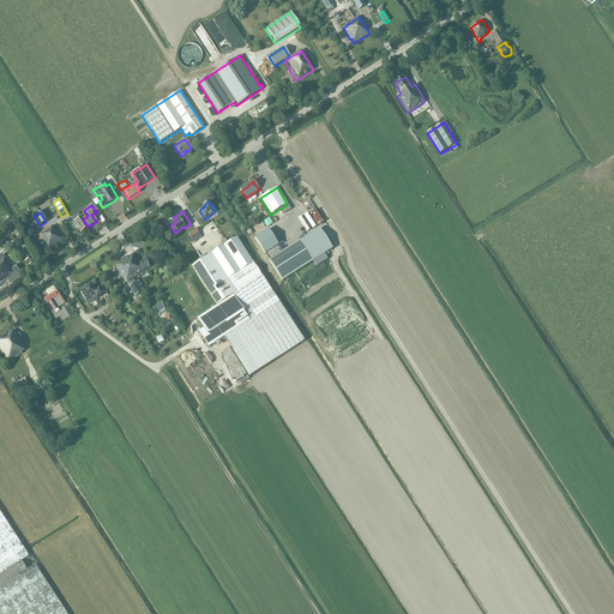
[(80,217),(76,221),(72,223),(74,227),(77,226),(80,233),(88,228),(80,217)]
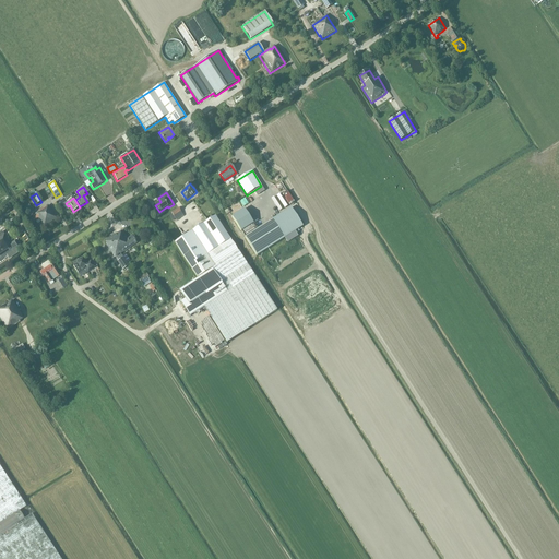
[(33,218),(37,224),(40,229),(56,218),(48,205),(39,212),(35,215),(36,216),(33,218)]
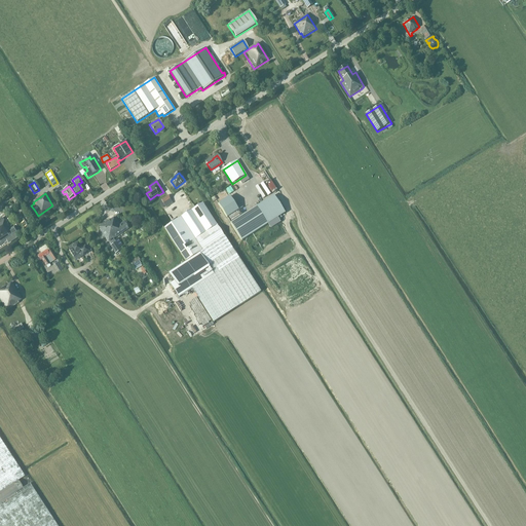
[(165,208),(173,203),(167,195),(160,200),(165,208)]
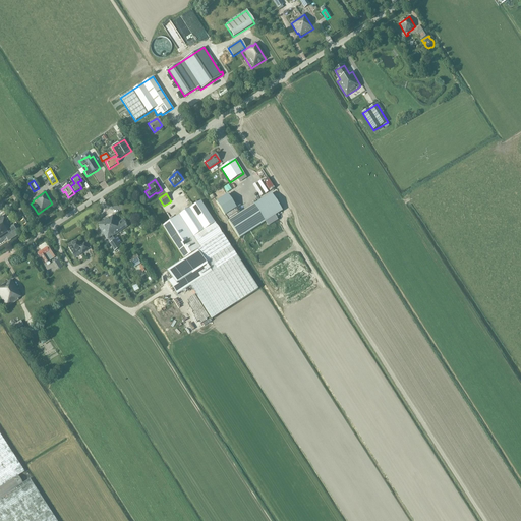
[(225,216),(233,211),(236,209),(227,194),(216,201),(225,216)]
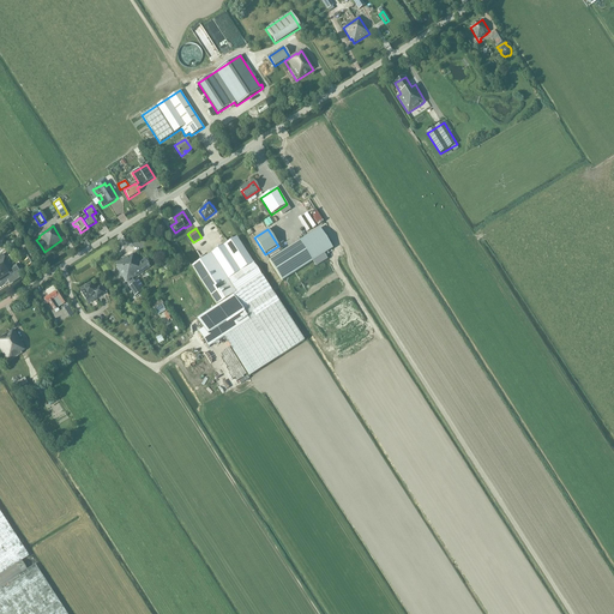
[(327,259),(324,254),(332,248),(319,229),(299,242),(312,262),(315,268),(327,259)]
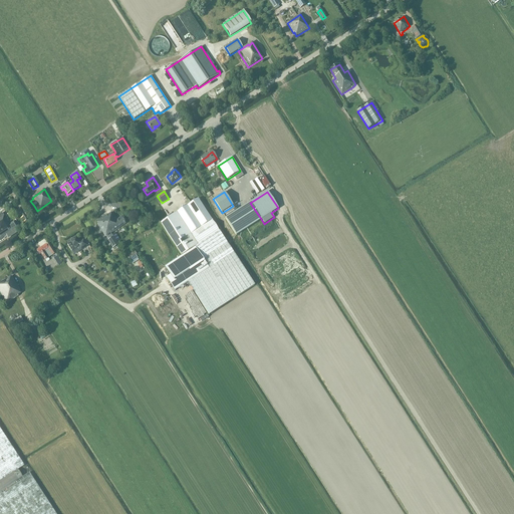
[(219,231),(198,199),(161,223),(175,245),(187,236),(189,239),(177,248),(182,256),(195,247),(219,231)]
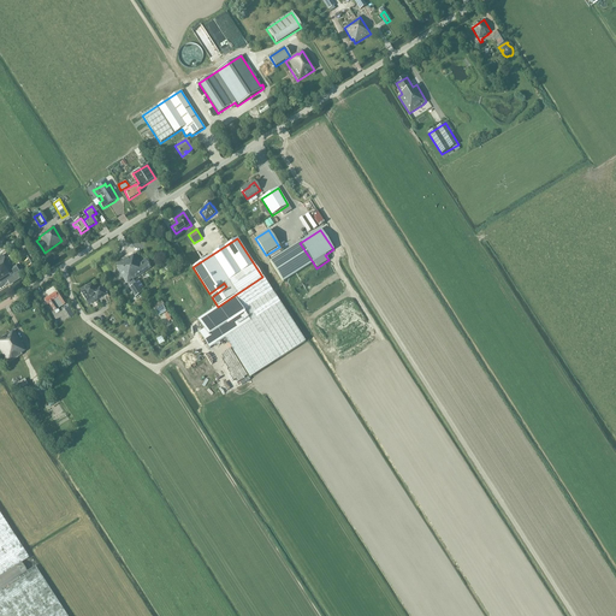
[(313,262),(300,243),(270,262),(283,283),(313,262)]
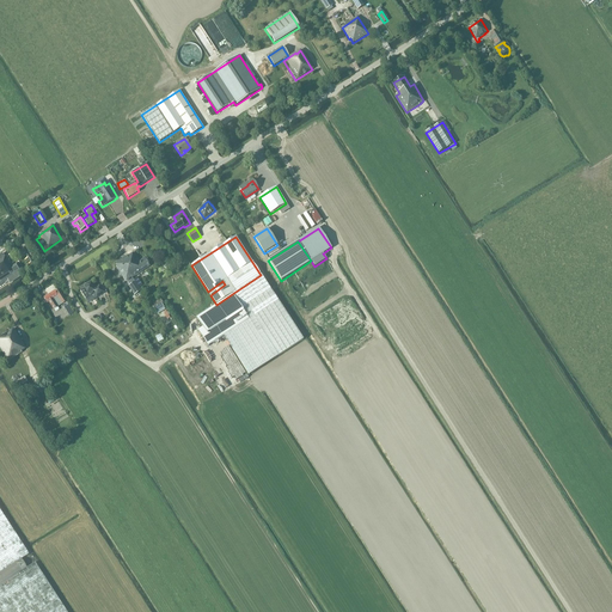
[(126,282),(144,270),(150,267),(145,258),(139,262),(134,254),(129,256),(128,256),(115,264),(117,268),(115,270),(116,273),(118,271),(126,282)]
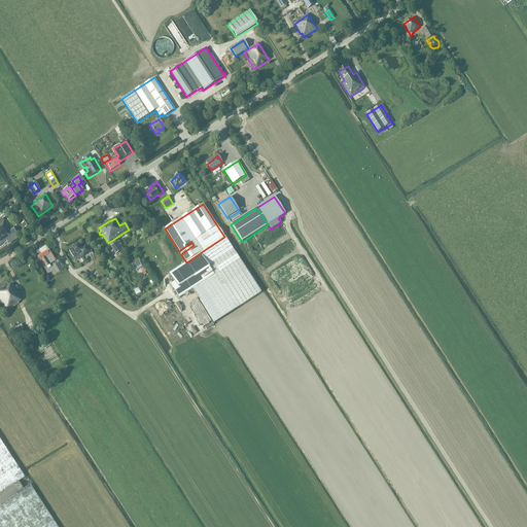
[(0,246),(19,234),(14,227),(9,231),(1,219),(0,219),(0,246)]
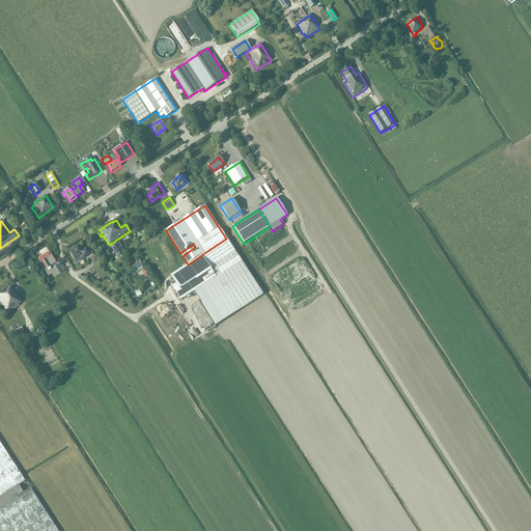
[(262,295),(226,239),(201,255),(215,277),(238,311),(262,295)]
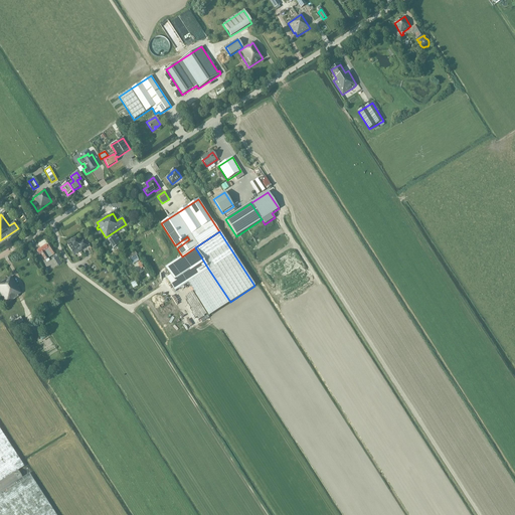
[(120,240),(115,233),(110,237),(115,243),(120,240)]
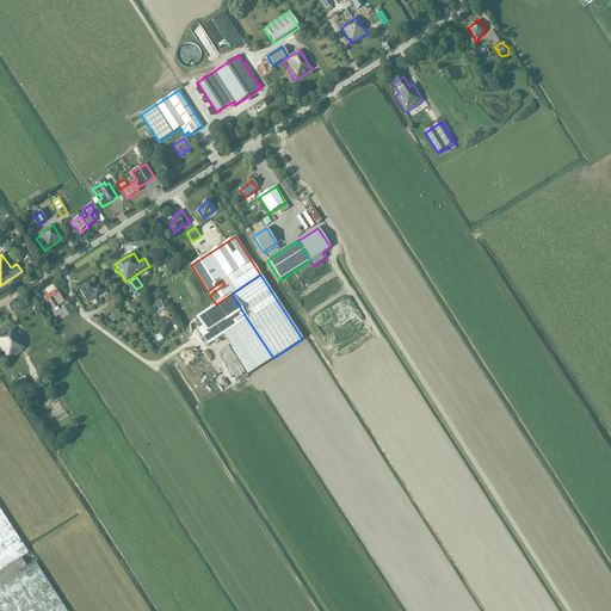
[(91,283),(80,289),(84,294),(86,298),(94,294),(97,297),(104,292),(99,285),(94,289),(91,283)]
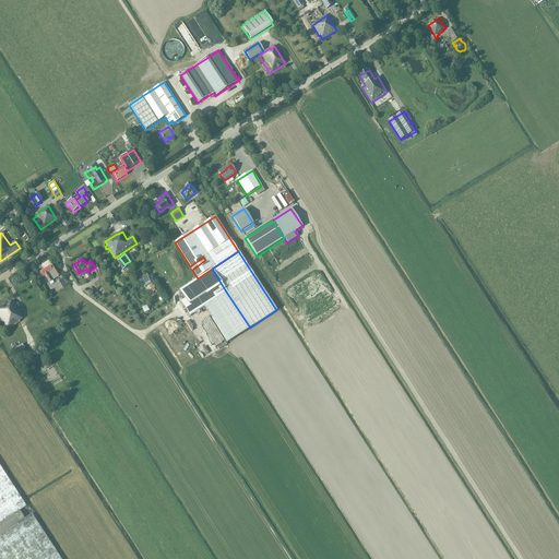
[(49,283),(61,275),(54,264),(50,268),(49,266),(40,272),(44,277),(44,276),(49,283)]
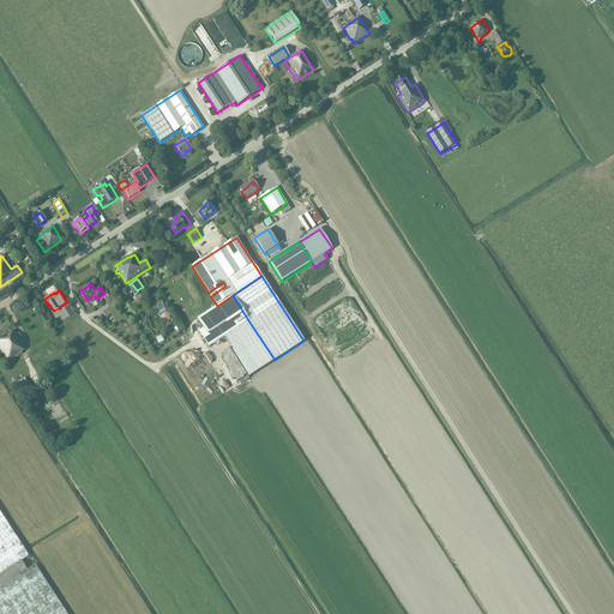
[(248,320),(233,295),(217,306),(197,319),(203,329),(198,332),(203,338),(209,348),(224,338),(248,320)]
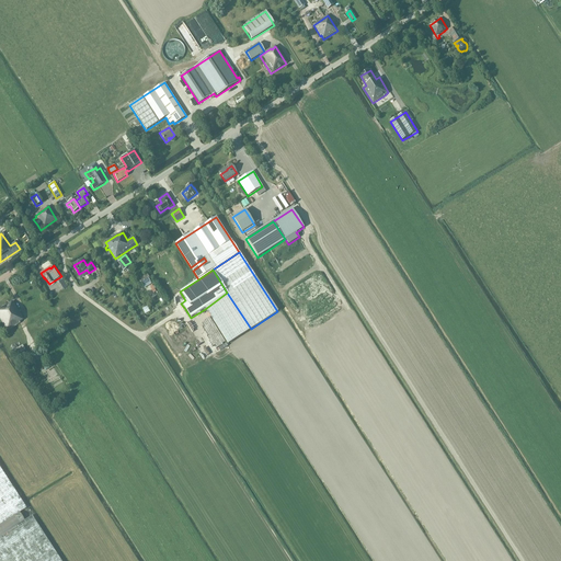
[(150,279),(147,274),(139,279),(141,285),(150,279)]
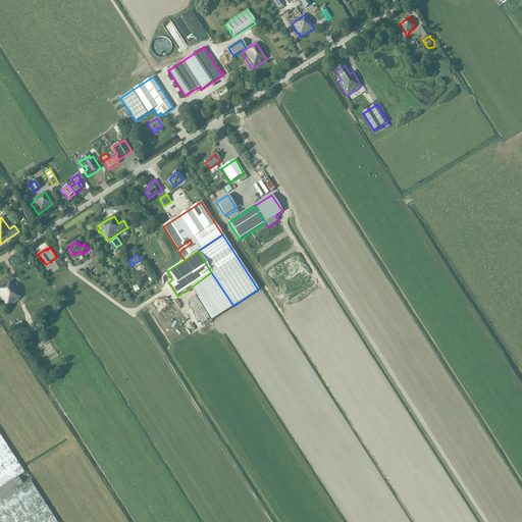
[(58,260),(55,262),(59,269),(63,267),(58,260)]
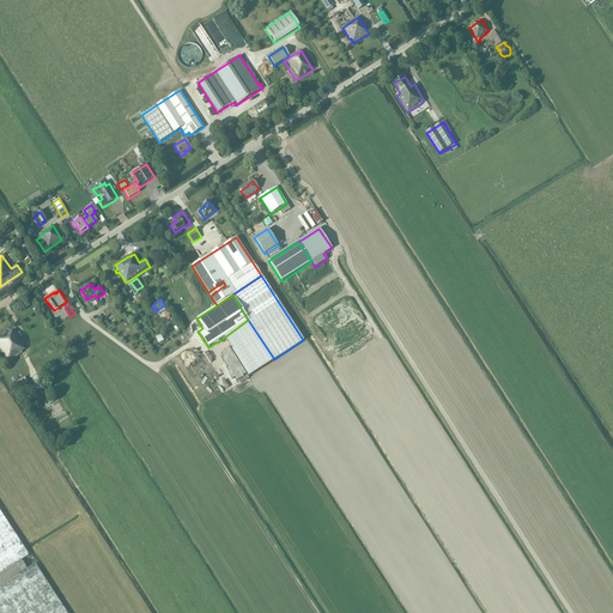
[(274,359),(248,320),(224,338),(249,376),(274,359)]
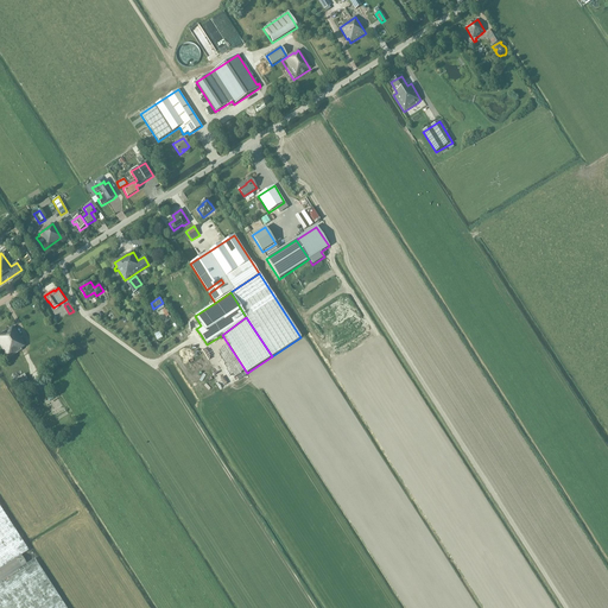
[(25,347),(13,327),(0,335),(0,346),(7,359),(21,350),(20,349),(25,347)]
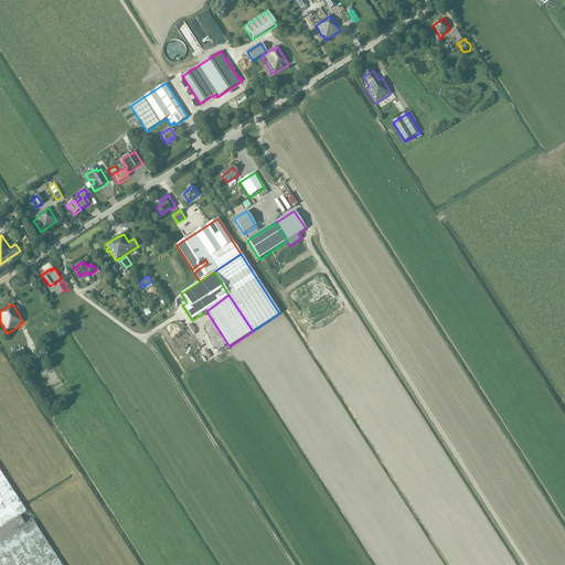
[(16,359),(25,352),(22,348),(21,349),(19,344),(10,350),(13,353),(12,354),(16,359)]
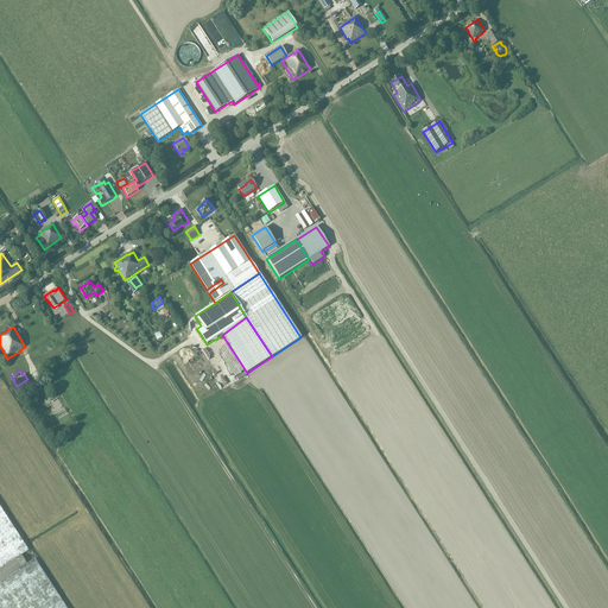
[(0,569),(21,556),(29,551),(0,506),(0,569)]
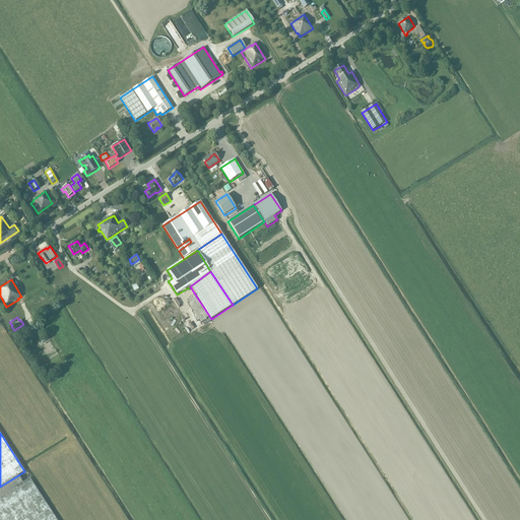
[(0,497),(22,482),(18,475),(0,486),(0,497)]
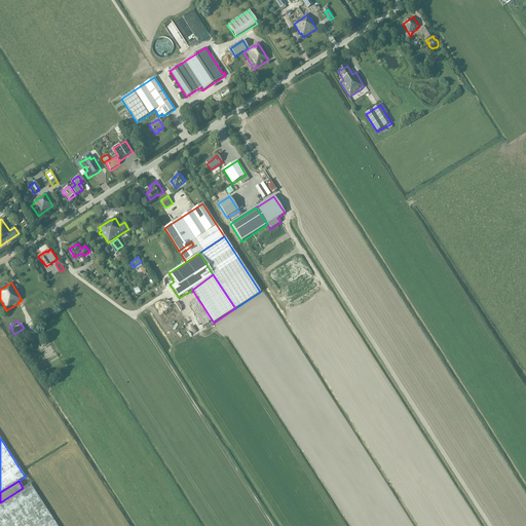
[(57,525),(30,484),(23,488),(0,502),(0,525),(57,525)]
